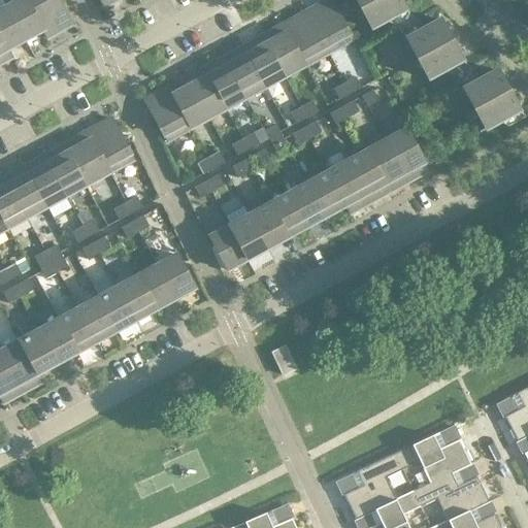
[(42,31),(26,0),(19,0),(7,6),(26,40),(42,31)]
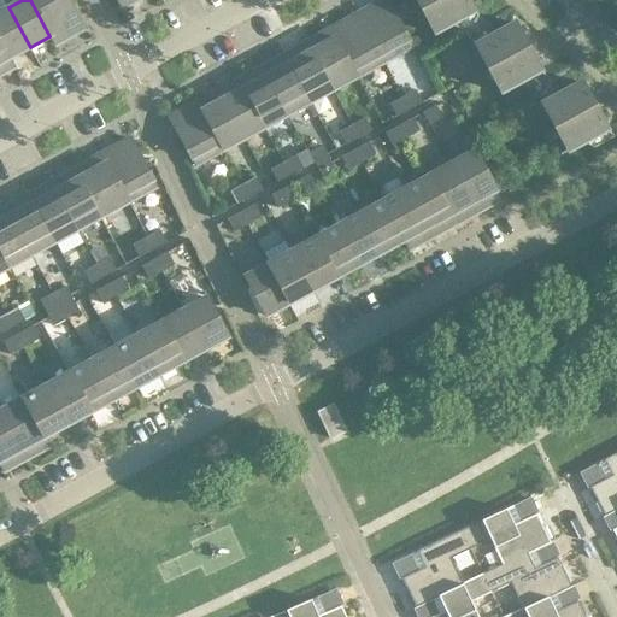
[(68,0),(30,0),(50,36),(54,45),(72,35),(70,31),(80,27),(82,30),(83,29),(68,0)]
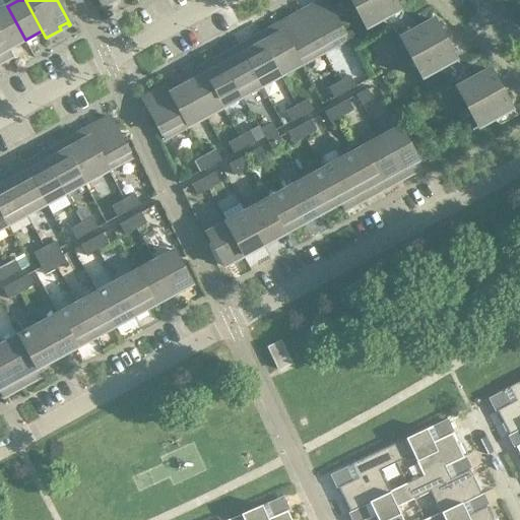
[(301,12),(303,15),(323,53),(347,40),(326,0),(324,0),(326,3),(318,7),(316,4),(301,12)]
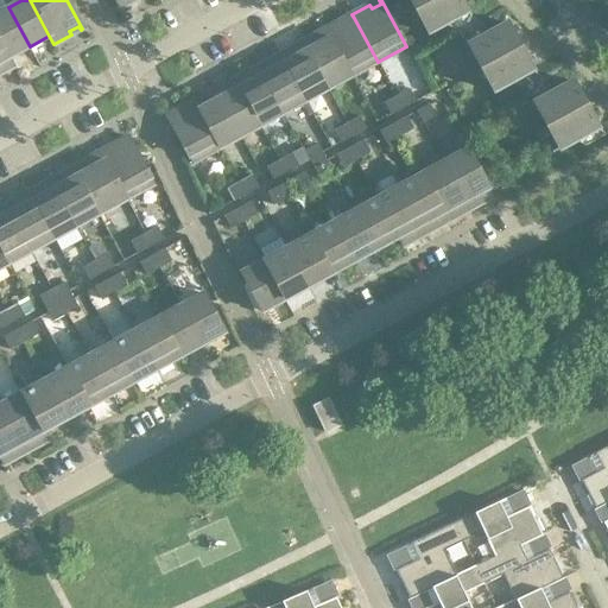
[(445,24),(447,25),(457,33),(479,21),(467,12),(461,0),(410,0),(429,32),(445,24)]
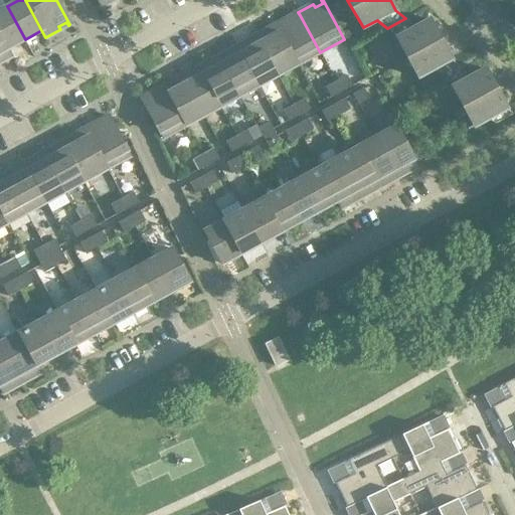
[(25,39),(7,6),(0,9),(0,33),(8,48),(25,39)]
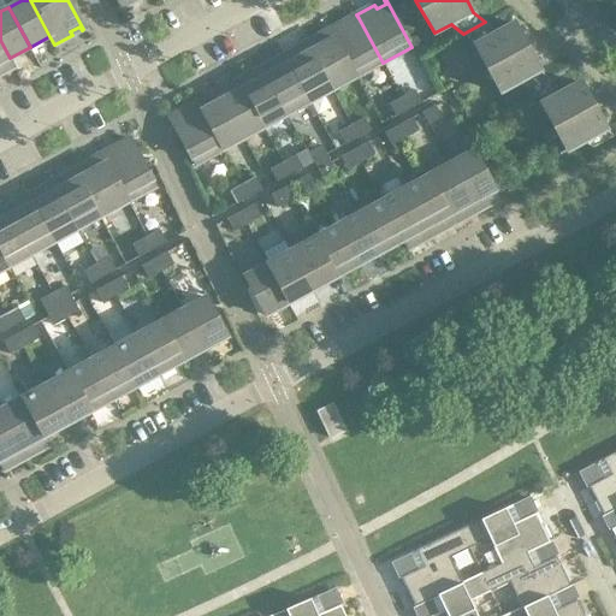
[(359,18),(348,24),(347,19),(329,30),(330,34),(331,33),(355,77),(383,63),(359,18)]
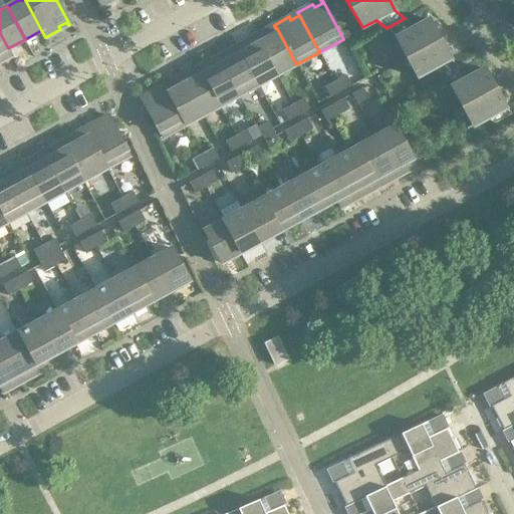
[(415,27),(405,18),(387,28),(396,37),(418,76),(432,69),(442,77),(460,67),(451,59),(429,19),(415,27)]
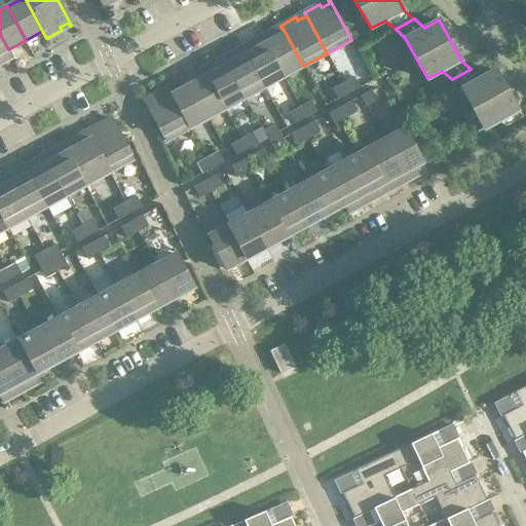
[(283,28),(282,29),(275,32),(273,29),(261,36),(262,39),(263,39),(284,77),(303,66),(283,28)]
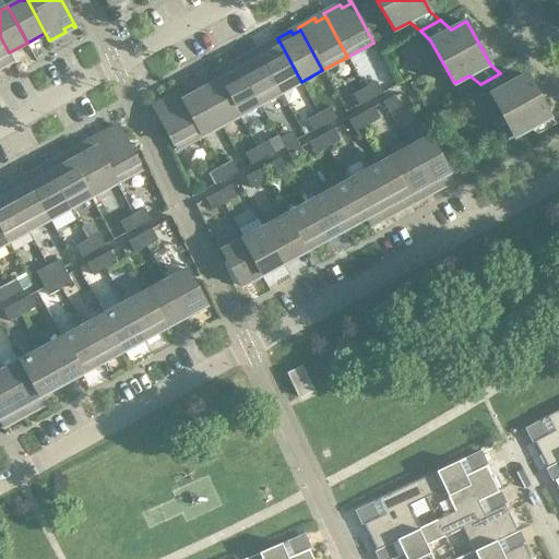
[(9,52),(0,36),(0,67),(13,60),(9,52)]
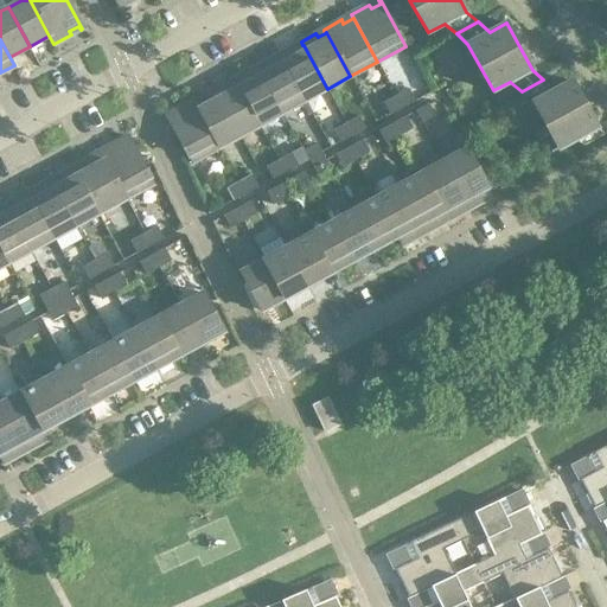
[(304,45),(302,45),(295,50),(293,45),(279,53),(280,57),(281,57),(305,101),(327,89),(304,45)]
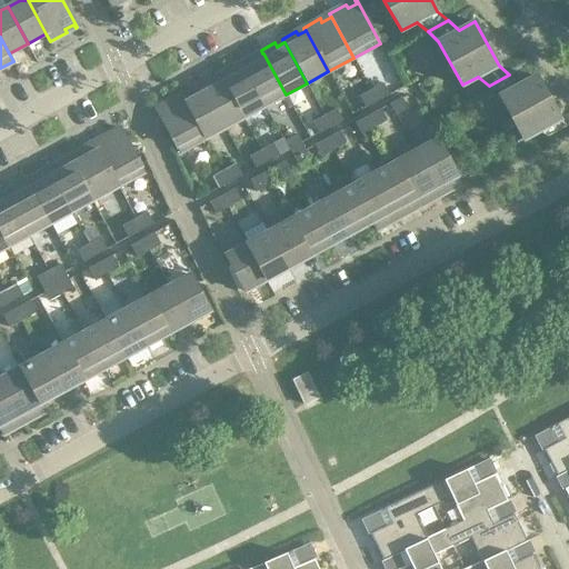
[(263,53),(262,53),(256,58),(253,55),(240,62),(241,66),(242,65),(265,106),(286,95),(263,53)]
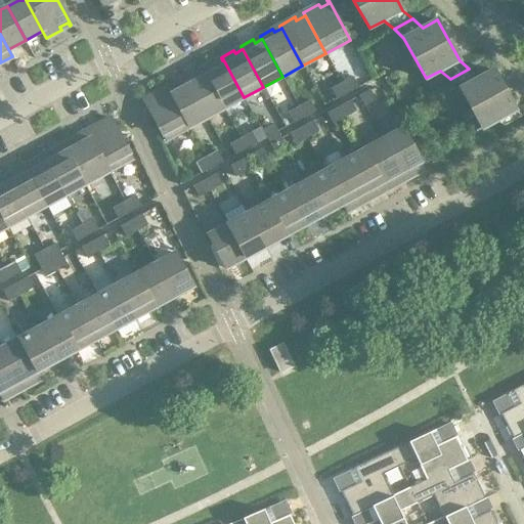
[(223,59),(222,60),(216,63),(215,60),(202,68),(206,75),(207,75),(224,108),(244,97),(223,59)]
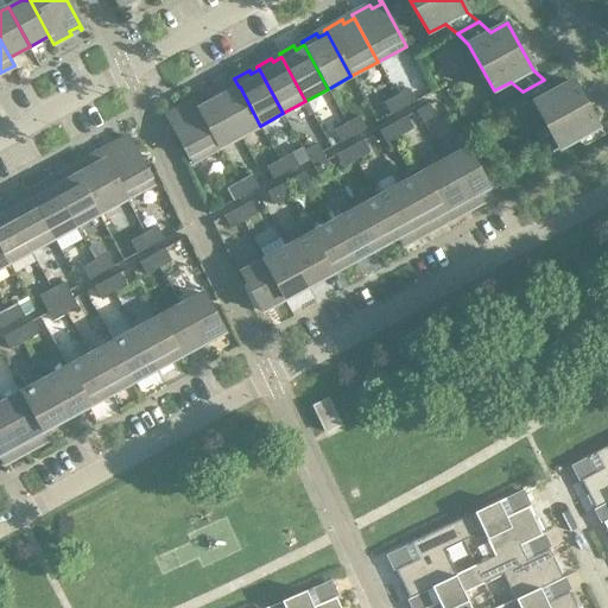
[(556,90),(544,80),(523,92),(534,102),(559,149),(599,128),(590,114),(588,115),(583,107),(586,106),(586,103),(582,105),(578,96),(581,95),(572,81),(556,90)]
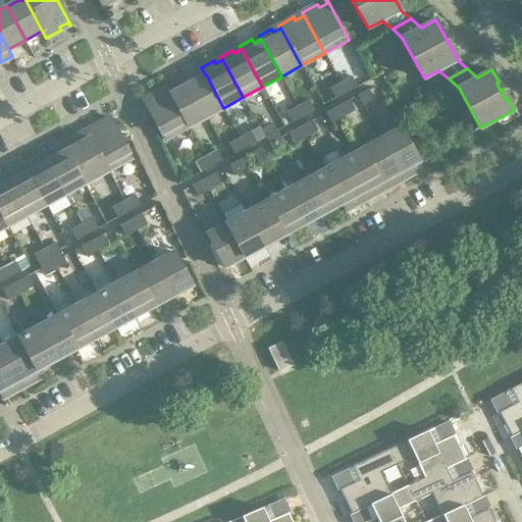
[(206,74),(205,74),(189,84),(207,117),(223,108),(206,74)]
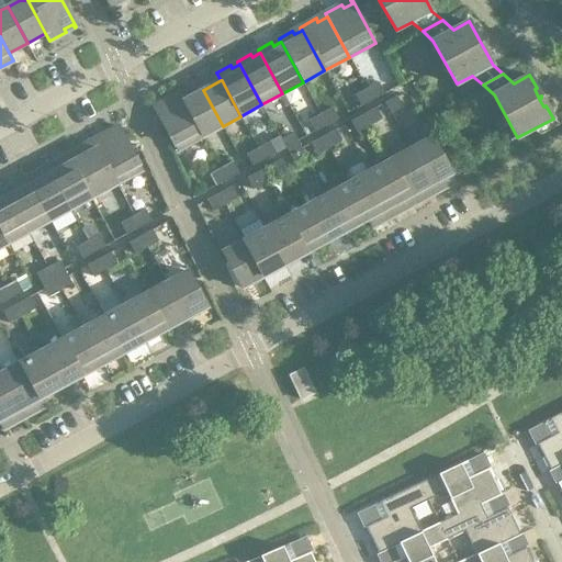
[(379,81),(367,88),(373,100),(384,93),(379,81)]
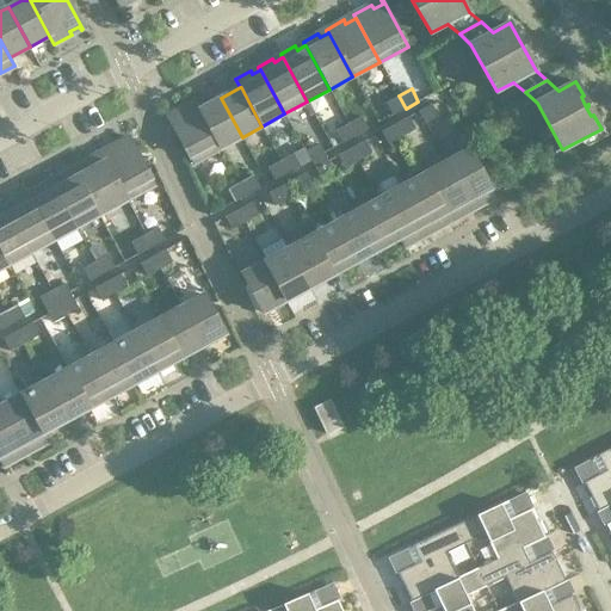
[(406,109),(399,96),(386,103),(393,116),(406,109)]
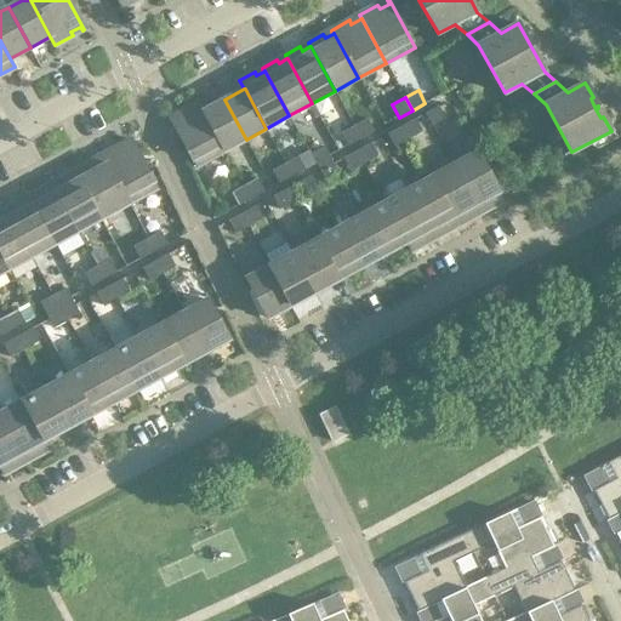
[(224,100),(205,110),(204,110),(226,151),(246,140),(224,100)]
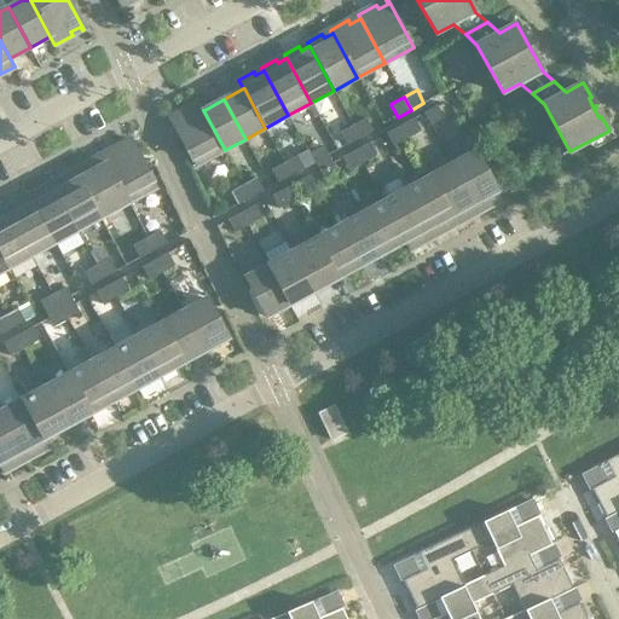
[(196,166),(225,150),(203,110),(204,110),(200,102),(180,111),(183,115),(173,121),(171,116),(169,117),(196,166)]
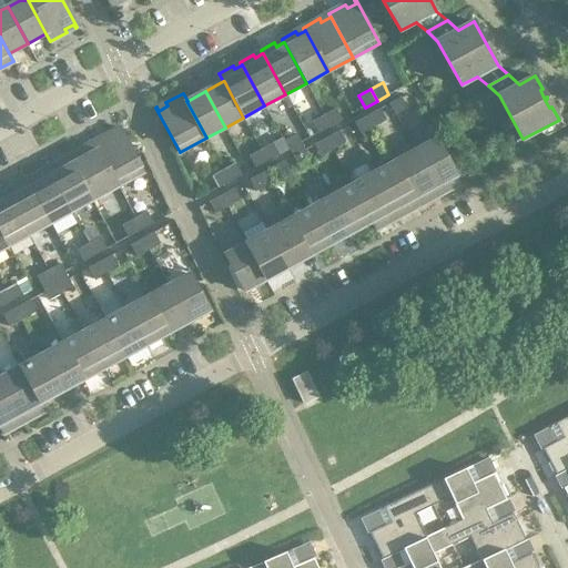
[(407,109),(402,97),(389,103),(396,115),(407,109)]
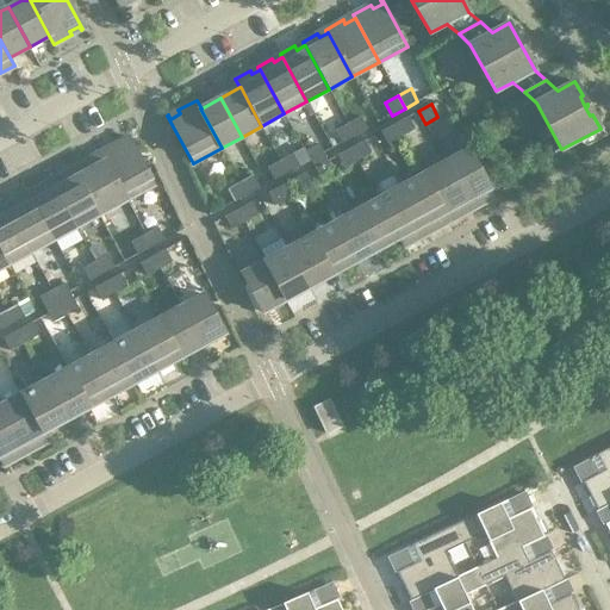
[(361,116),(348,123),(355,136),(367,129),(361,116)]
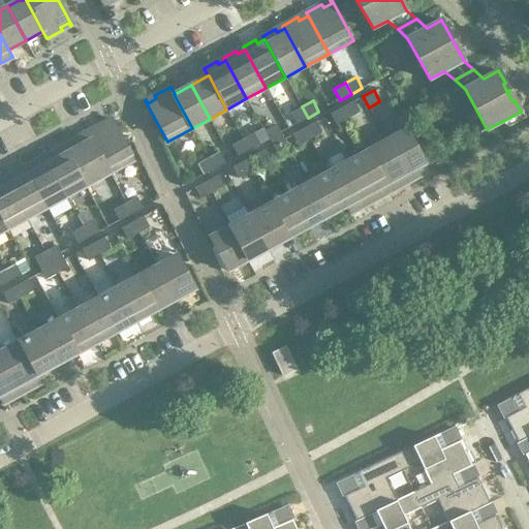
[(360,112),(353,101),(343,106),(349,118),(360,112)]
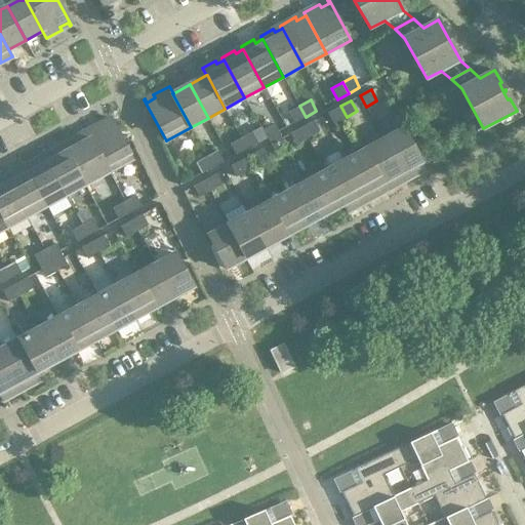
[(306,117),(299,106),(288,112),(294,123),(306,117)]
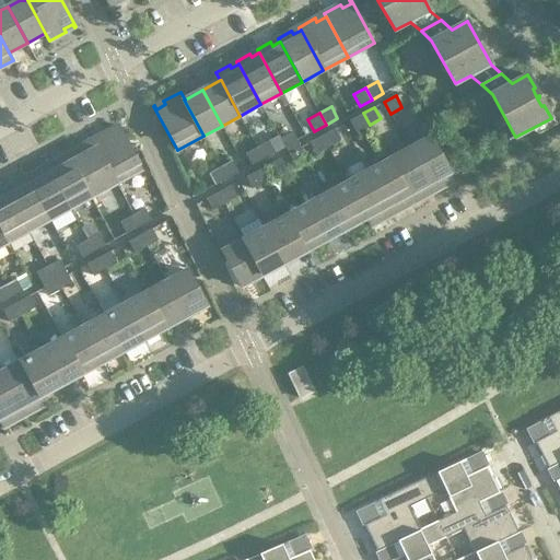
[(370,125),(363,113),(350,120),(357,132),(370,125)]
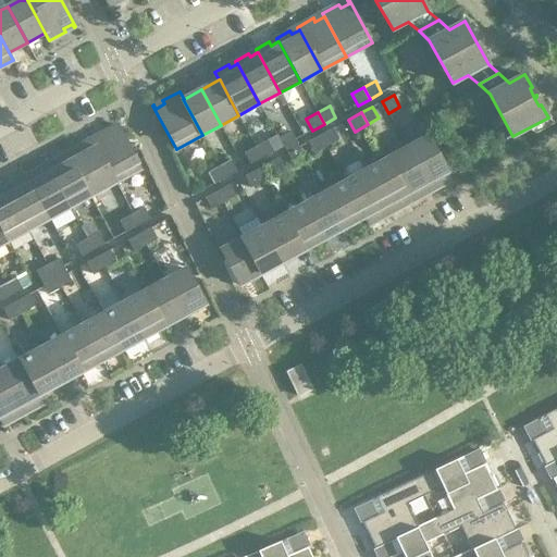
[(91,139),(93,143),(94,143),(115,183),(141,169),(118,125),(116,125),(118,130),(109,134),(108,131),(91,139)]
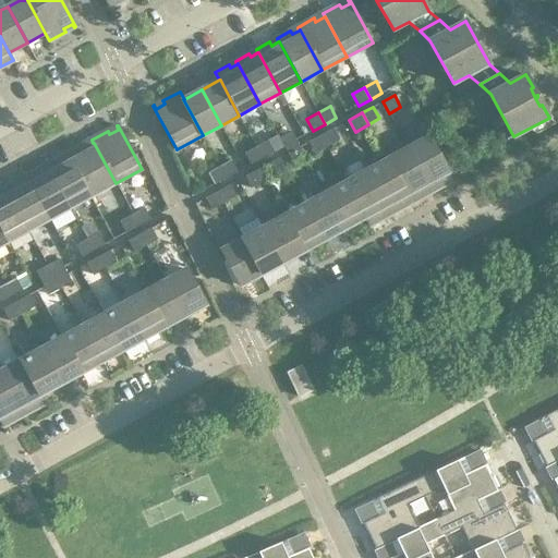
[(340,140),(334,128),(320,135),(327,147),(340,140)]
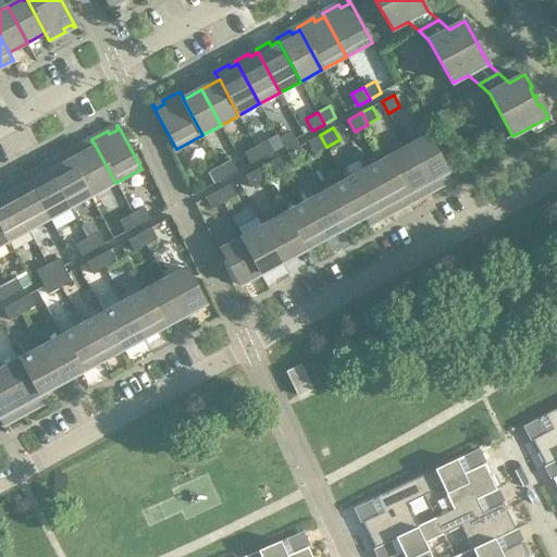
[(280,138),(284,146),(285,149),(297,143),(291,132),(280,138)]
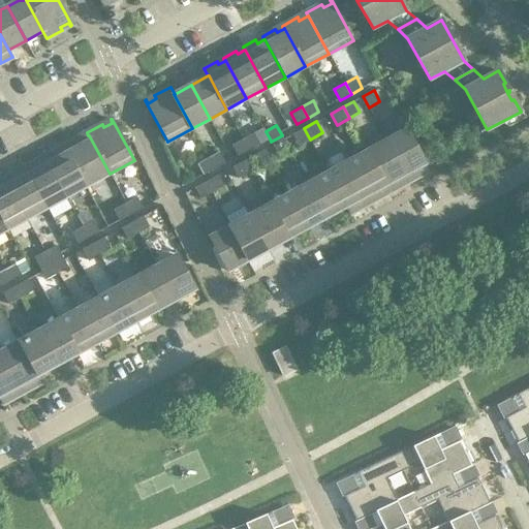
[(310,139),(304,128),(292,134),(299,146),(310,139)]
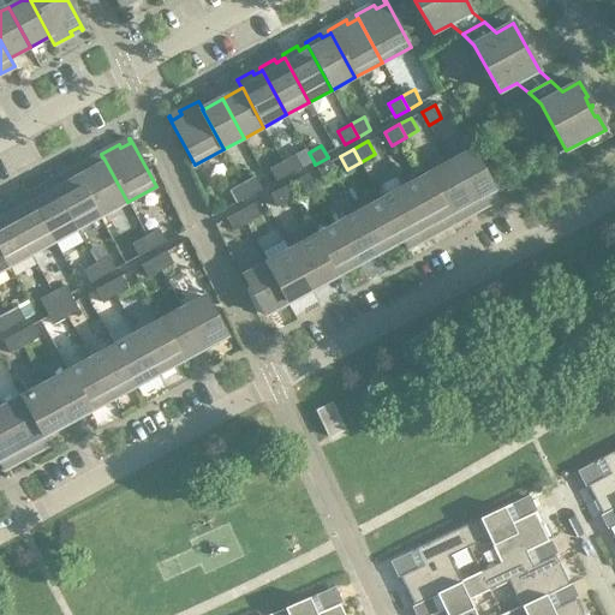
[(500,198),(473,150),(449,163),(473,208),(475,212),(490,203),(488,199),(496,196),(497,199),(500,198)]
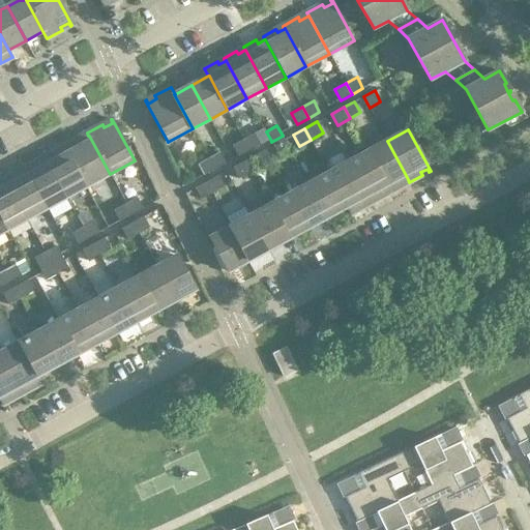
[(255,133),(243,139),(249,150),(260,144),(255,133)]
